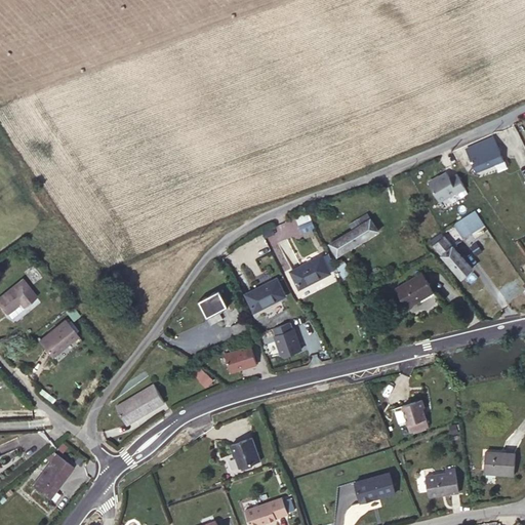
[(493,137),(466,149),(476,173),(503,161),(493,137)]
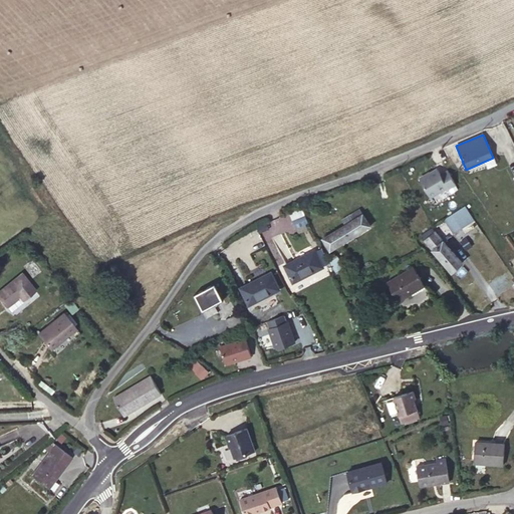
[(437,170),(419,179),(430,197),(447,188),(448,190),(455,185),(447,171),(440,175),(437,170)]
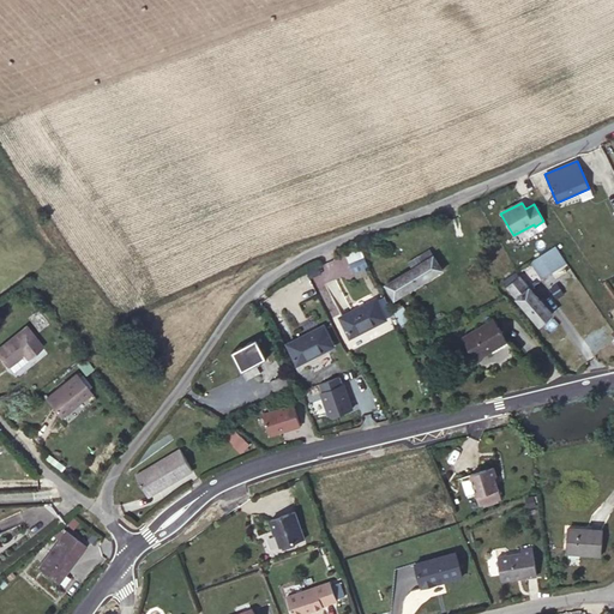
[(542,278),(567,263),(557,246),(533,262),(542,278)]
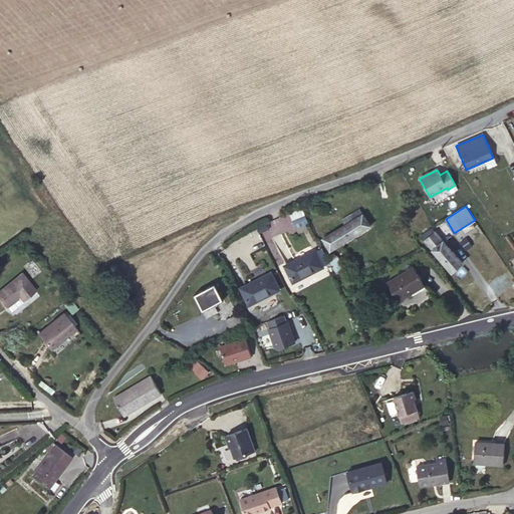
[(369,226),(362,215),(359,210),(349,216),(349,215),(339,221),(342,226),(323,239),(330,251),(369,226)]
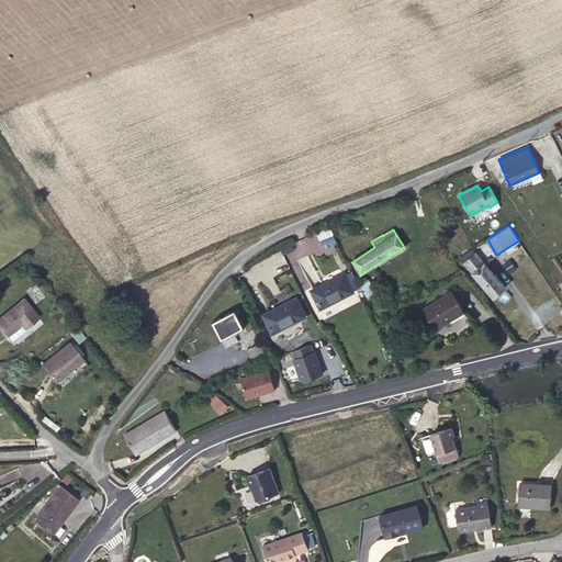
[(406,229),(396,235),(404,247),(414,242),(406,229)]
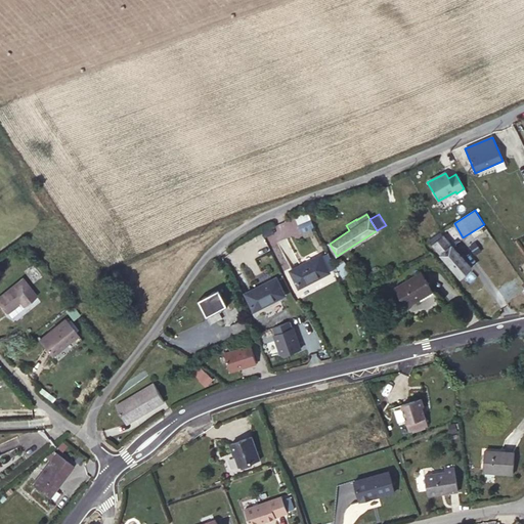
[(313,228),(310,221),(298,226),(302,233),(313,228)]
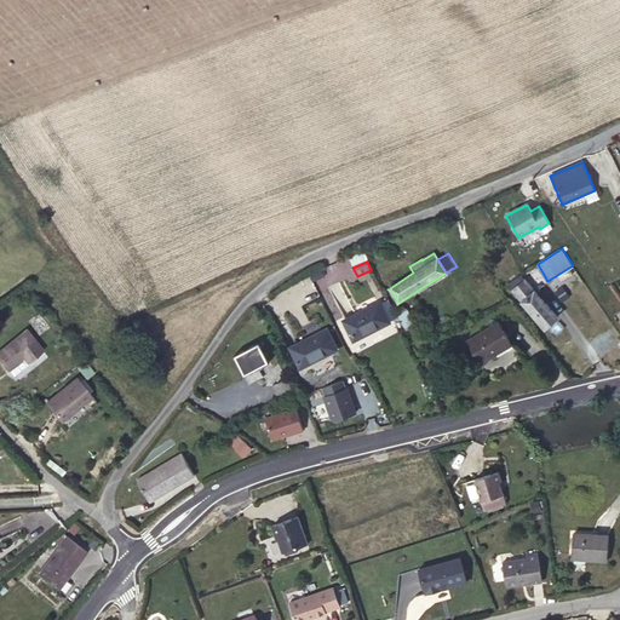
[(524,280),(512,290),(545,328),(557,317),(524,280)]
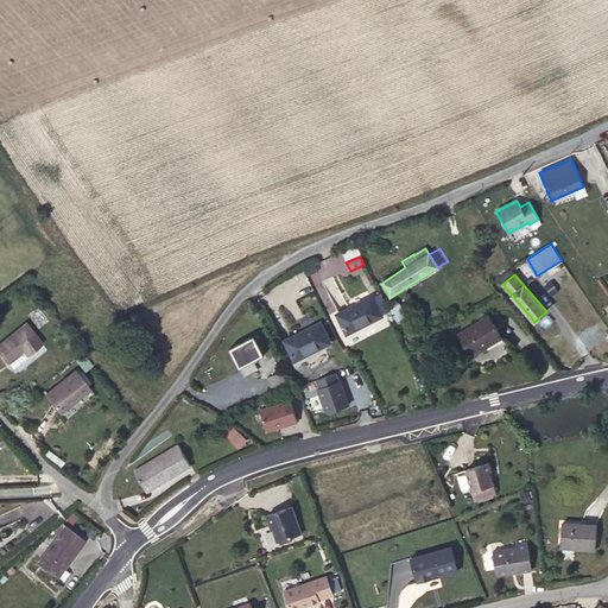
[(372,297),(336,315),(347,334),(381,317),(372,297)]
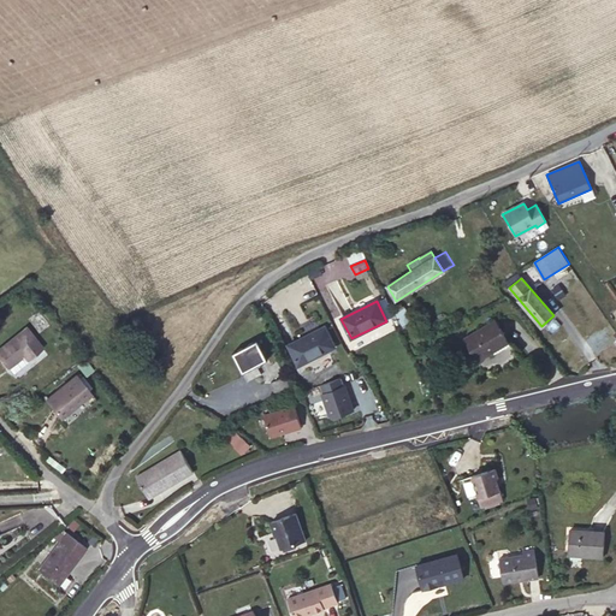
[(412,301),(406,306),(412,313),(418,308),(412,301)]
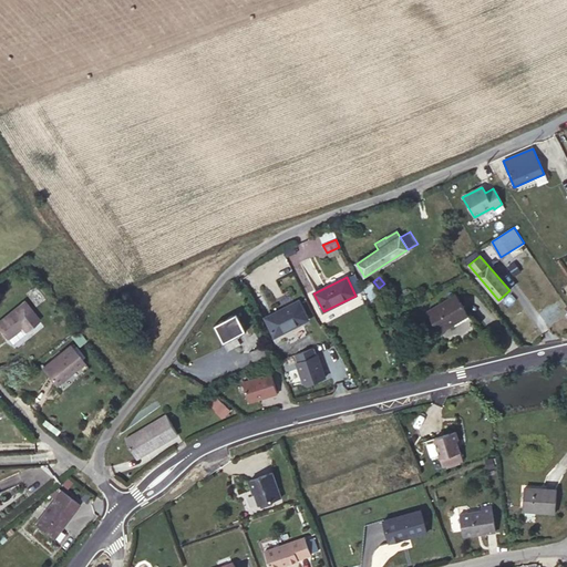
[(371,282),(364,288),(372,300),(379,296),(371,282)]
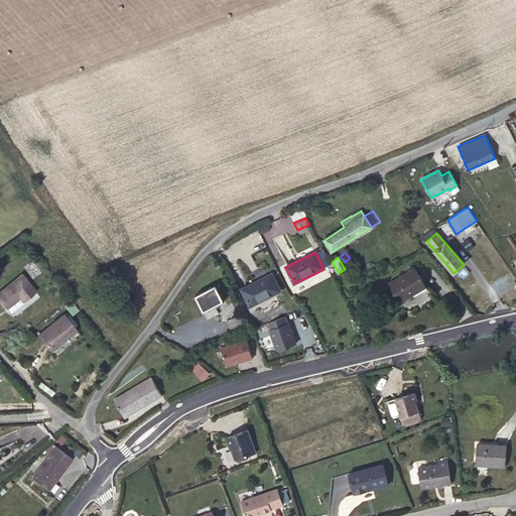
[(414,269),(390,283),(401,301),(425,287),(414,269)]
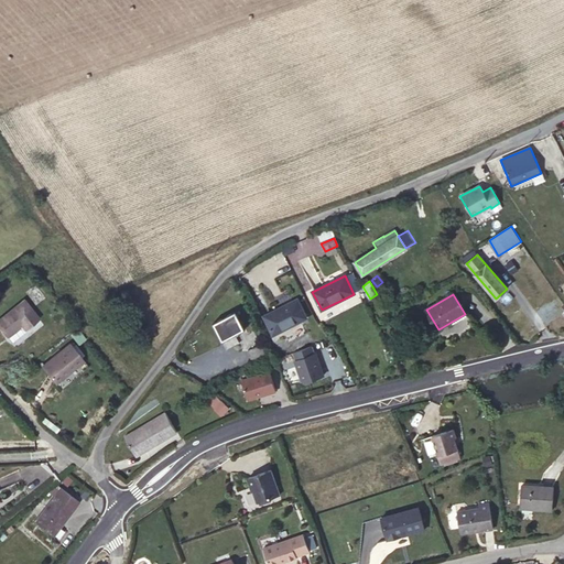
[(21,325),(25,331),(40,320),(24,300),(0,318),(0,328),(7,337),(8,336),(21,325)]
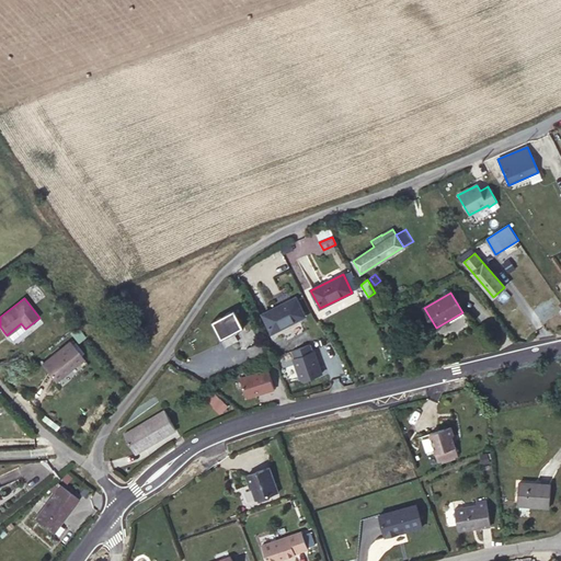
[(295,298),(263,315),(272,332),(305,316),(295,298)]
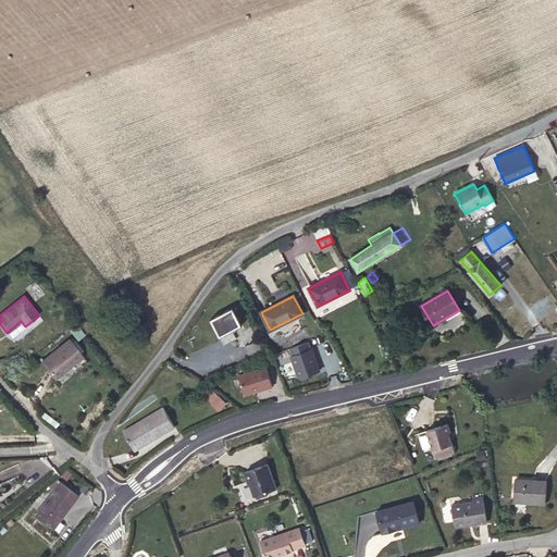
[(211,320),(220,336),(234,330),(242,325),(233,308),(211,320)]
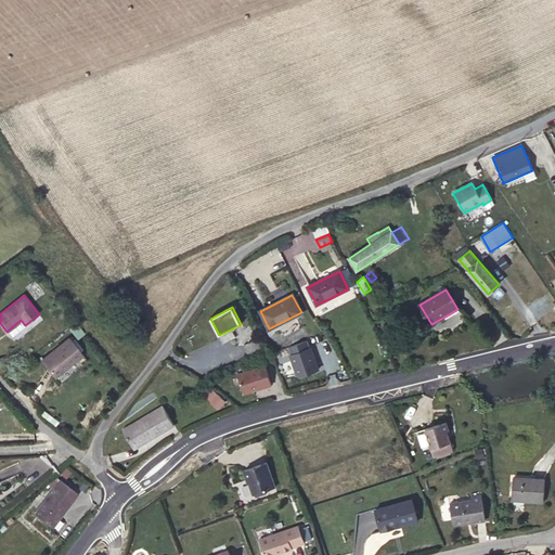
[(11,336),(25,325),(21,320),(8,331),(11,336)]
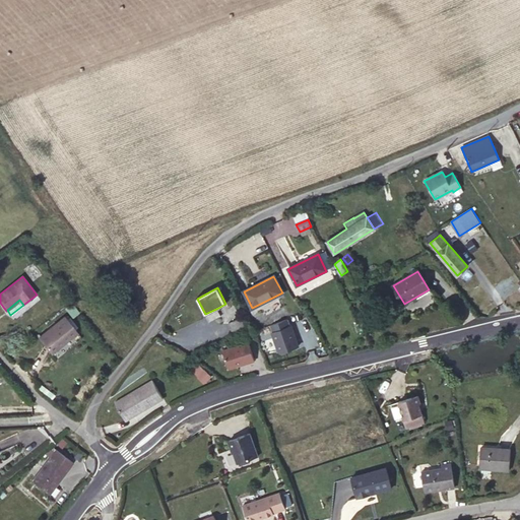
[(218,308),(205,314),(207,318),(219,311),(218,308)]
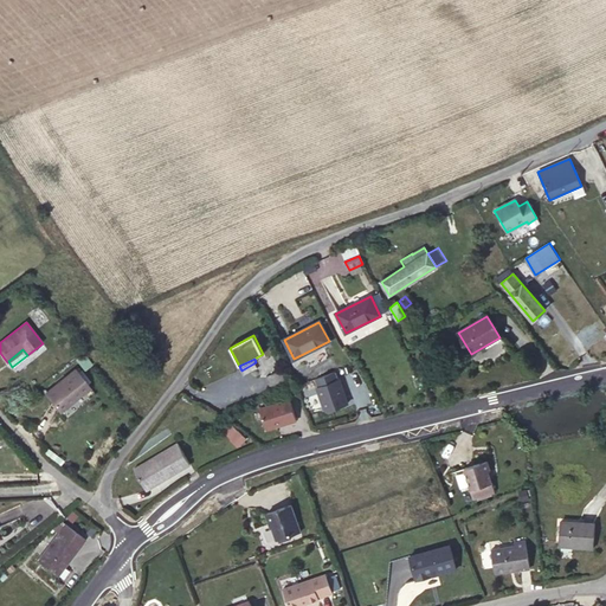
[(75,368),(44,393),(59,412),(90,387),(75,368)]
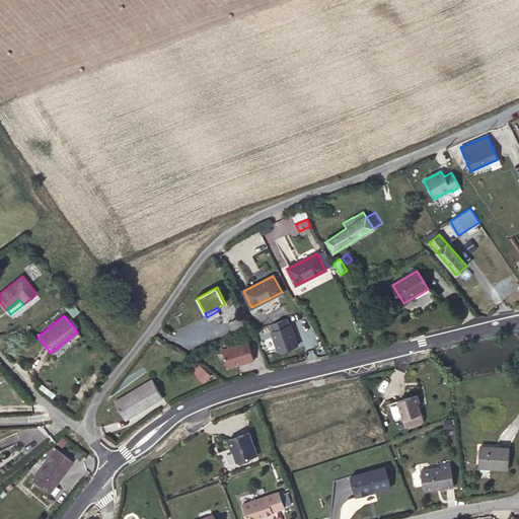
[(243,316),(228,322),(233,335),(249,328),(243,316)]
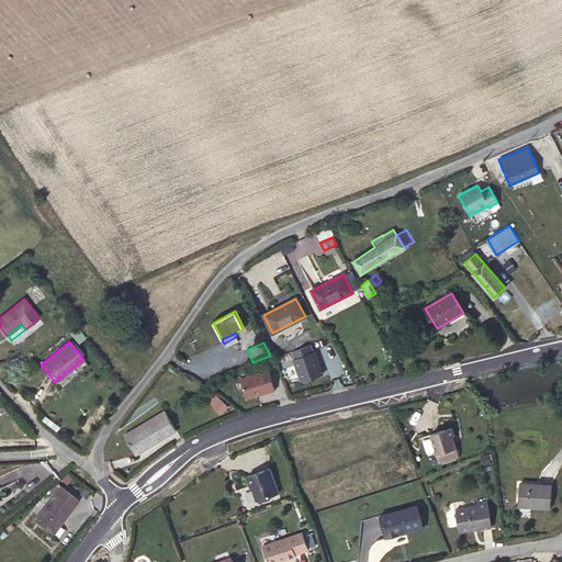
[(311,344),(293,350),(296,358),(293,359),(300,378),(304,380),(323,373),(315,351),(313,352),(311,344)]
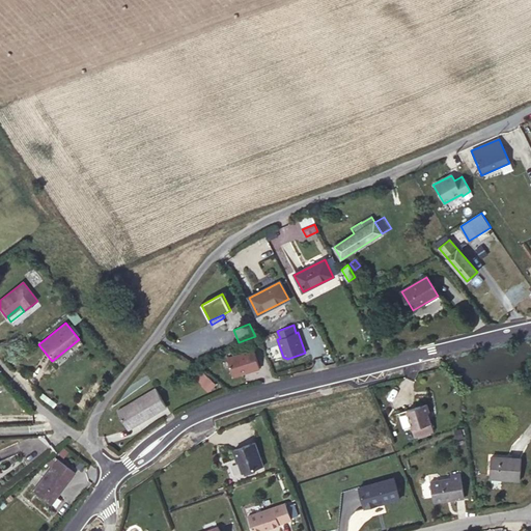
[(253,347),(225,355),(231,373),(259,366),(253,347)]
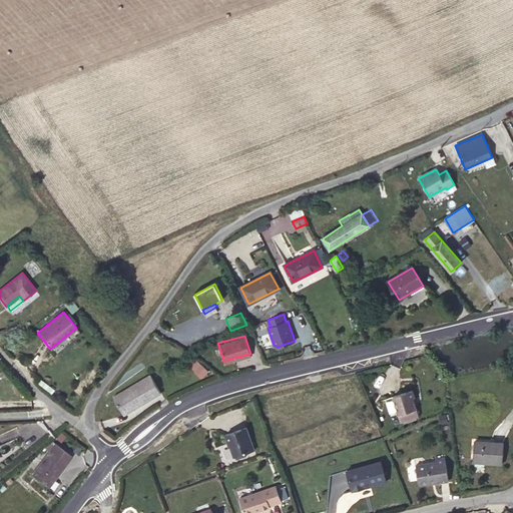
[(195,358),(187,365),(200,379),(208,372),(195,358)]
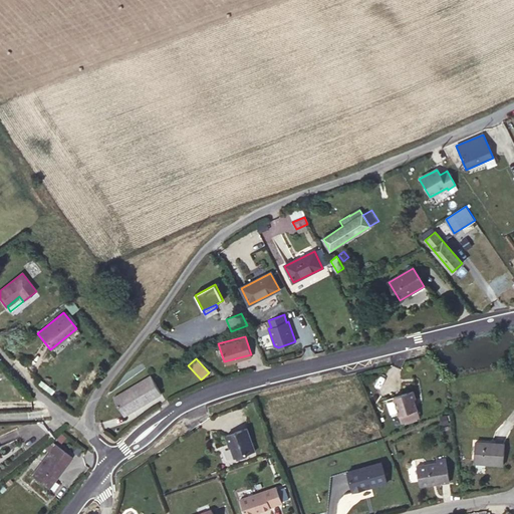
[(152,377),(113,400),(124,418),(162,397),(152,377)]
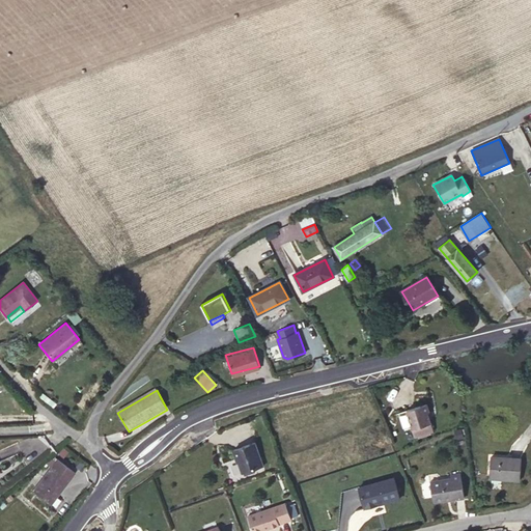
[(427,403),(408,410),(414,428),(431,422),(428,414),(429,411),(427,403)]
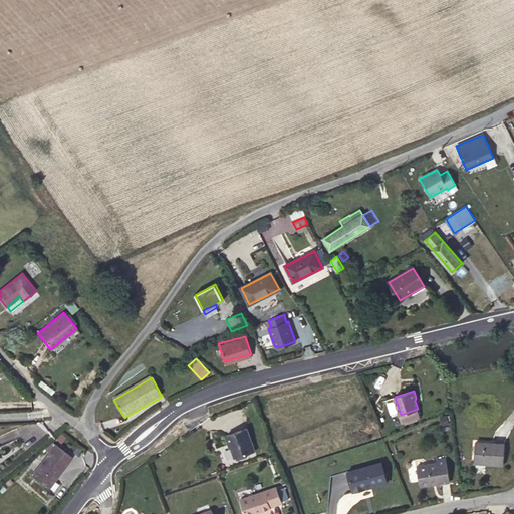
[(248,429),(227,436),(231,448),(232,447),(236,458),(256,451),(248,429)]
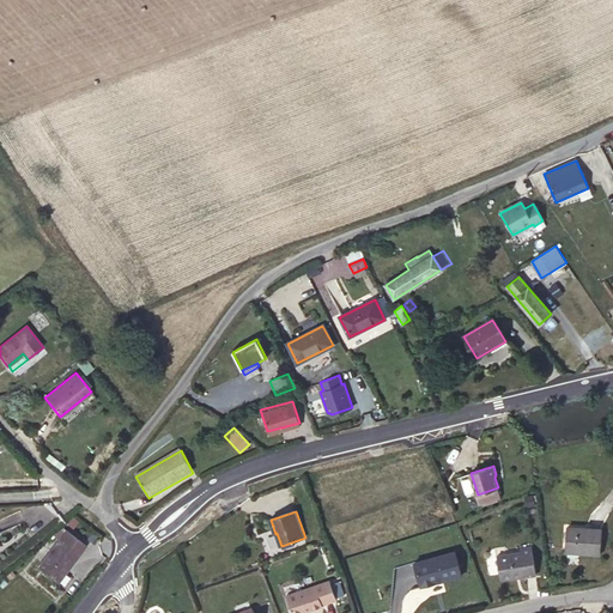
[(602,530),(568,528),(566,552),(601,554),(602,530)]
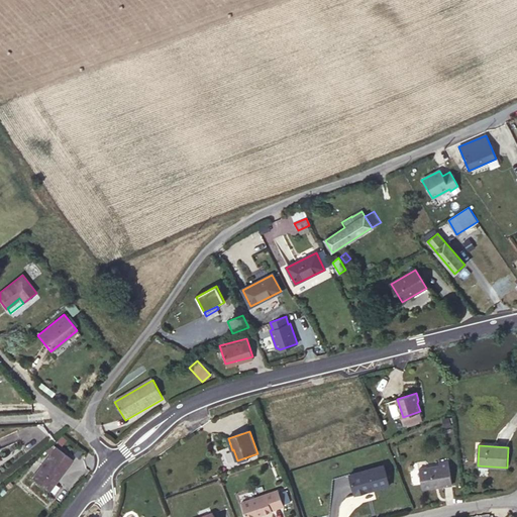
[(73,459),(56,447),(31,479),(48,492),(73,459)]
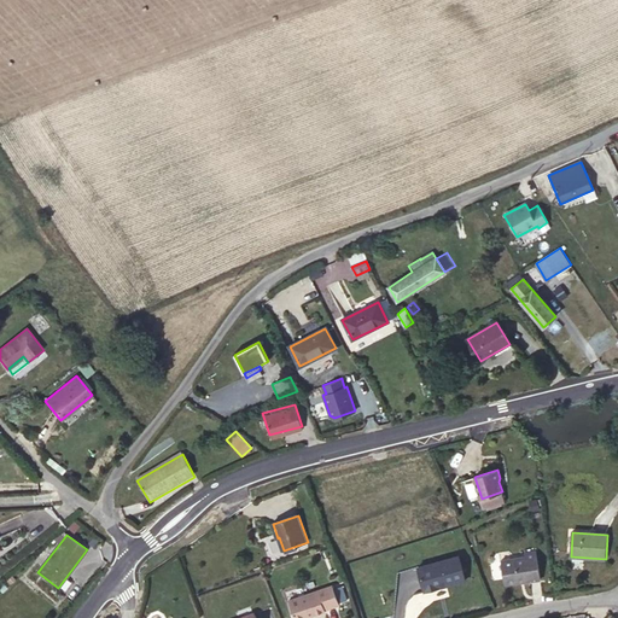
[(537,553),(526,554),(526,558),(502,561),(506,586),(542,579),(537,553)]
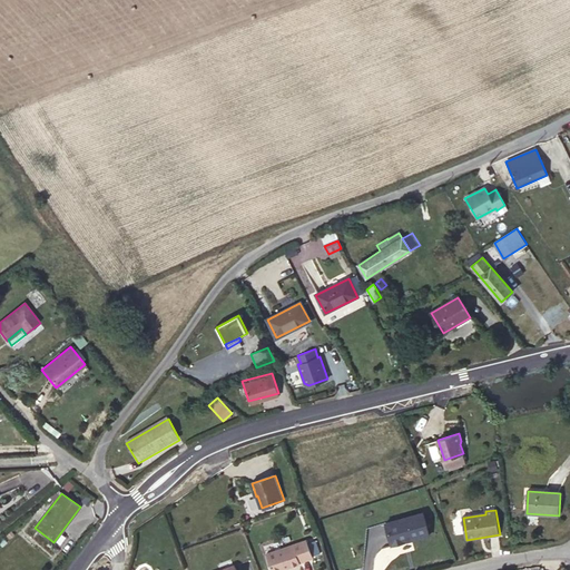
[(424,514),(386,524),(393,547),(431,537),(424,514)]
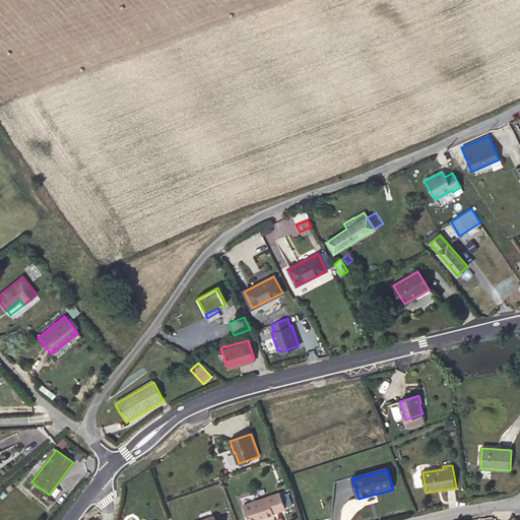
[(281,493),(269,498),(274,513),(286,509),(286,507),(284,502),(281,493)]
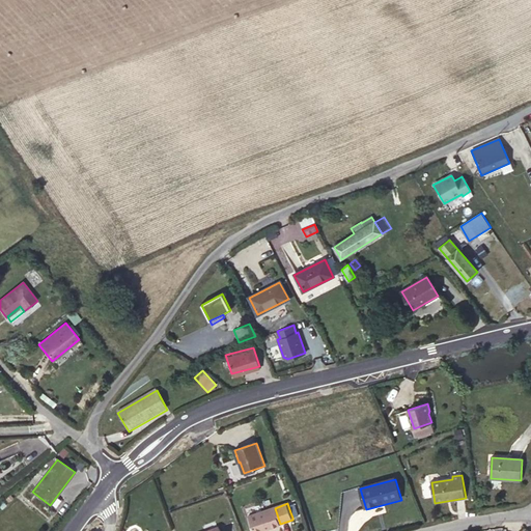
[(280,524),(275,508),(250,516),(254,530),(264,530),(280,525),(280,524)]
